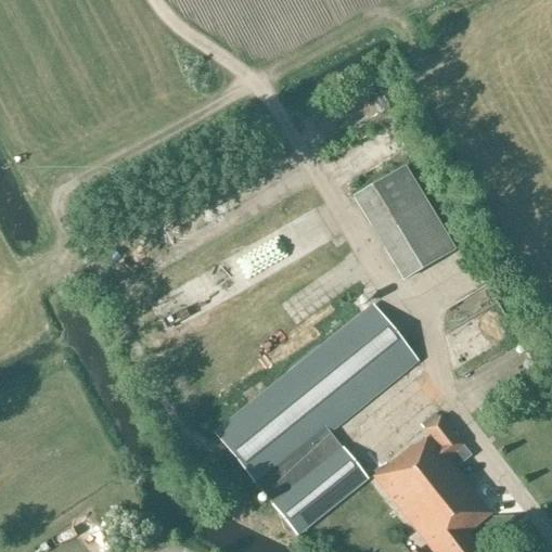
[(350,142),(355,153),(373,145),(368,133),(350,142)]
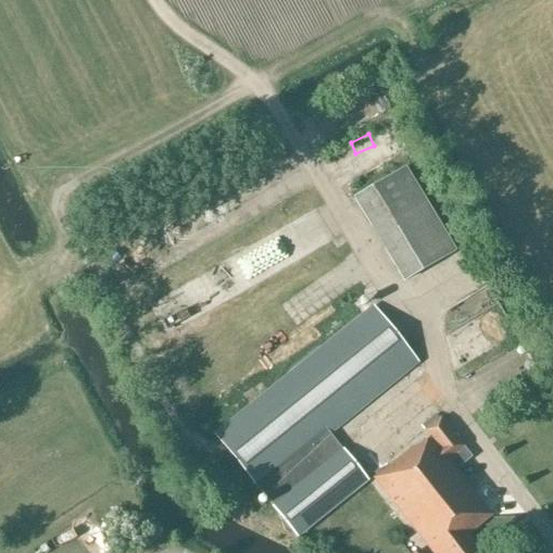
[(406,277),(456,247),(407,165),(356,196),(406,277)]
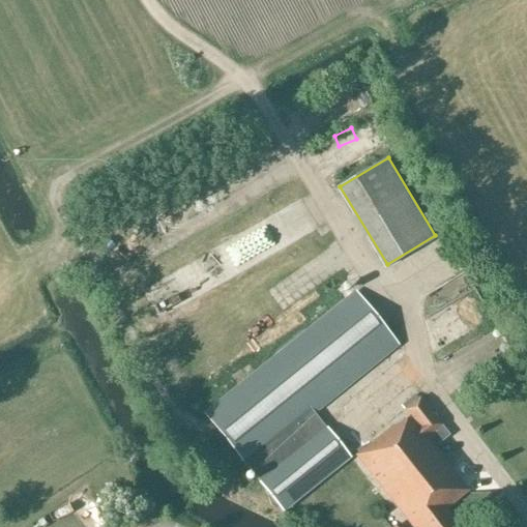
[(268,290),(283,310),(340,268),(324,249),(268,290)]
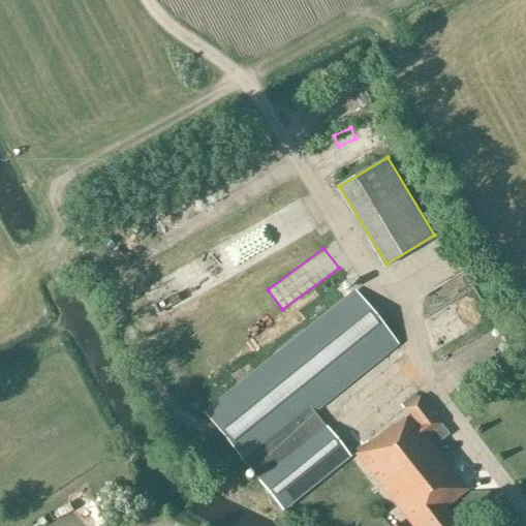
[(359,290),(208,413),(249,464),(316,409),(400,341),(359,290)]
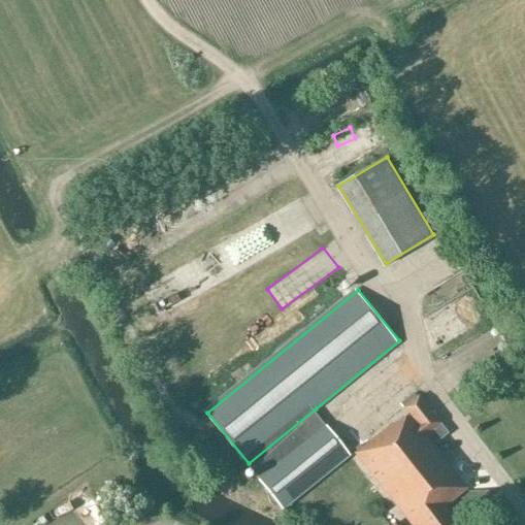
[(441,342),(429,347),(433,361),(446,358),(441,342)]
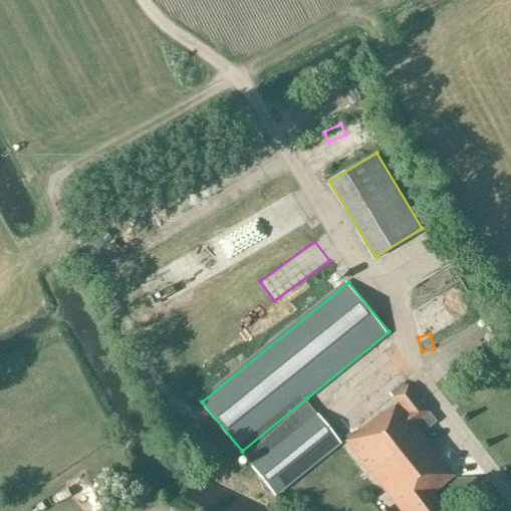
[(441,420),(412,385),(396,397),(401,403),(388,414),(386,411),(350,440),(407,510),(449,510),(435,494),(460,474),(426,432),(441,420)]
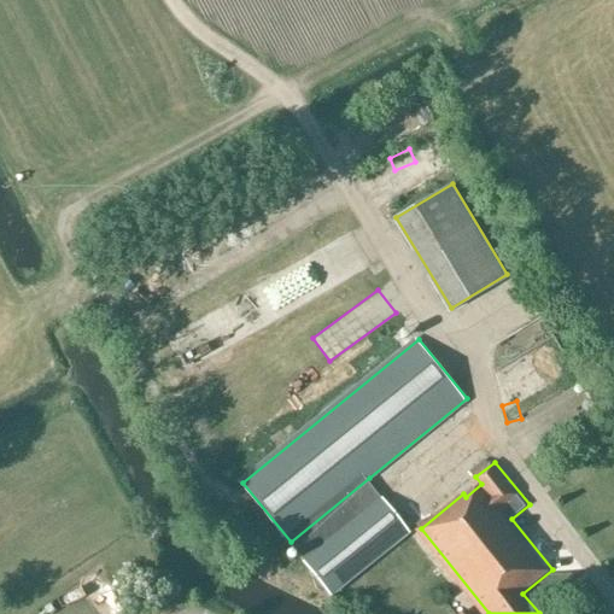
[(369,478),(291,542),(293,543),(309,561),(308,562),(334,595),(413,532),(369,478)]
